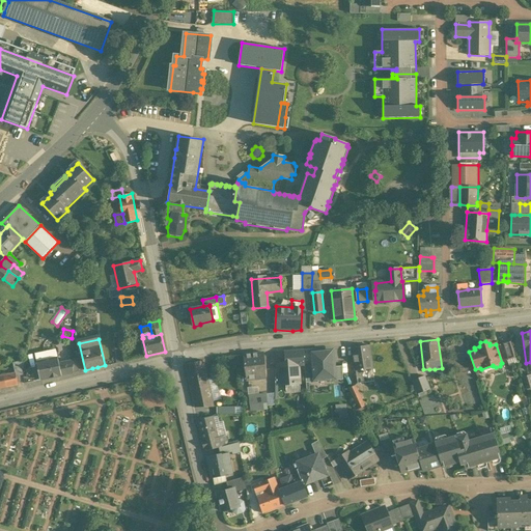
[(510,341),(502,343),(507,360),(515,358),(510,341)]
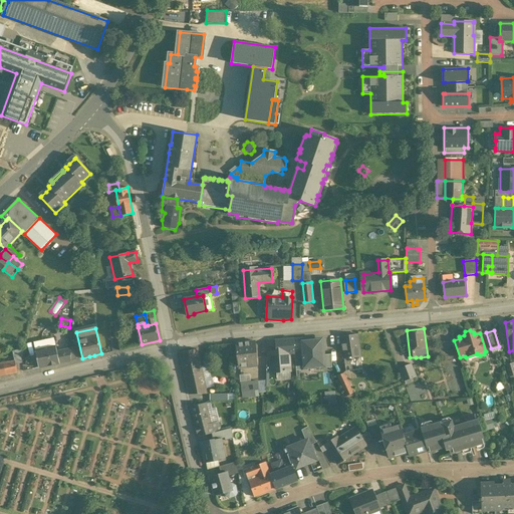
[(357,334),(340,336),(344,359),(346,371),(362,368),(360,357),(361,357),(357,334)]
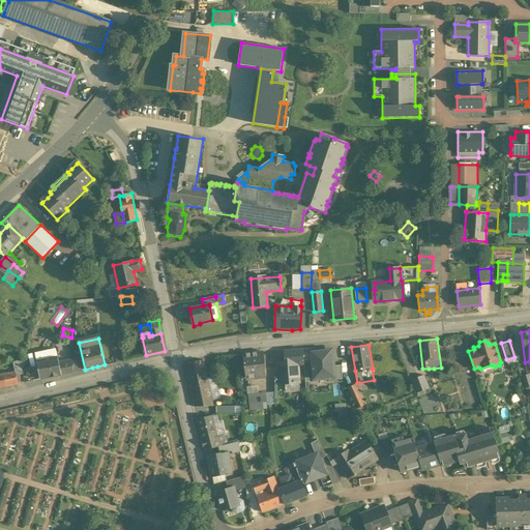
[(331,351),(312,353),(312,348),(303,349),(304,364),(305,382),(328,380),(328,377),(333,377),(332,366),(331,351)]
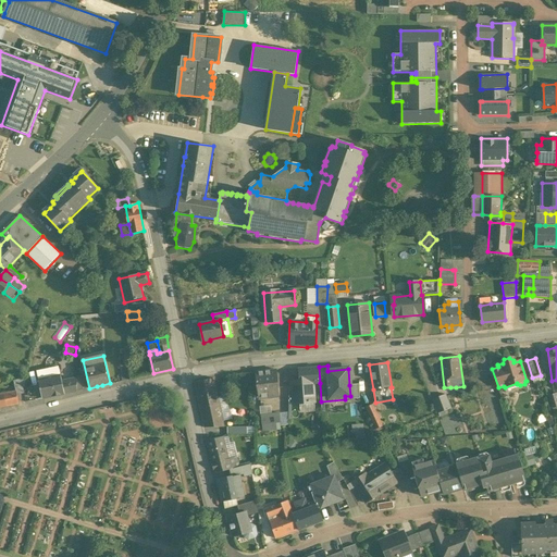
[(60,367),(37,371),(39,381),(61,376),(60,367)]
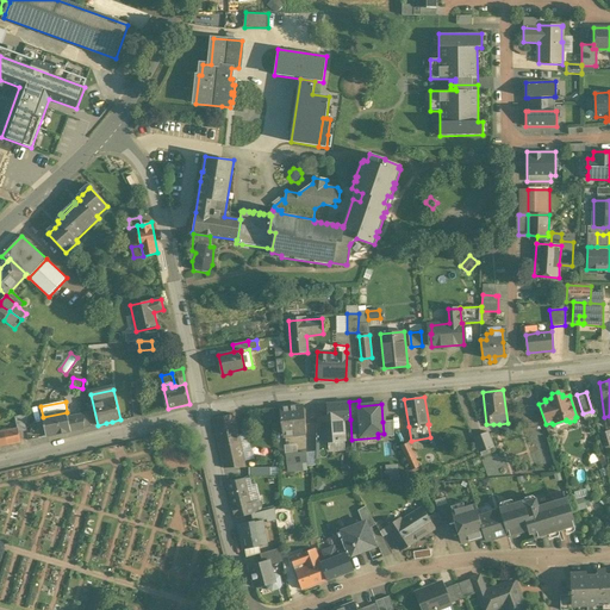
[(348,402),(327,403),(328,417),(329,441),(344,440),(343,421),(350,419),(349,402),(348,402)]
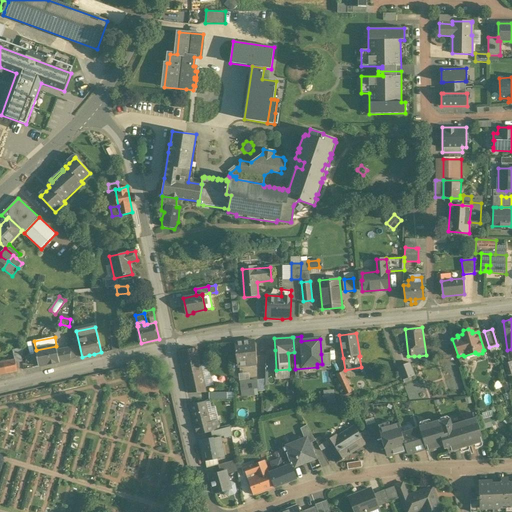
[(254,340),(235,342),(237,358),(238,366),(257,364),(256,356),(254,340)]
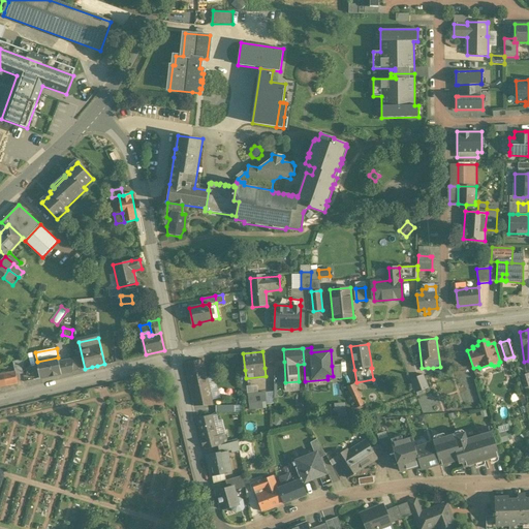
[(80,356),(73,358),(73,360),(72,372),(83,369),(80,356)]
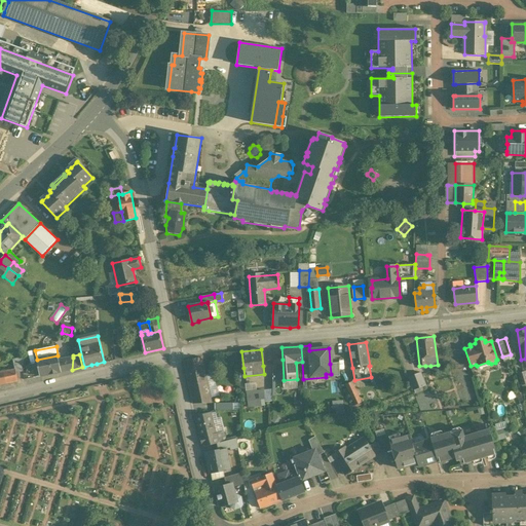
[(58,355),(37,360),(41,376),(62,372),(60,361),(58,355)]
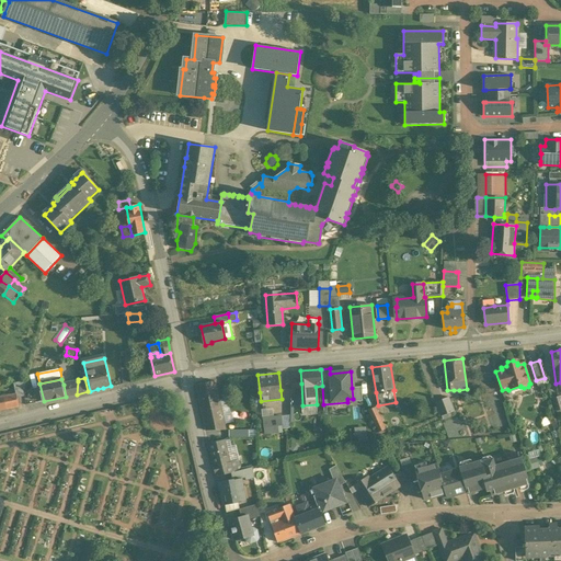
[(27,380),(14,384),(16,395),(18,398),(25,397),(24,391),(27,380)]
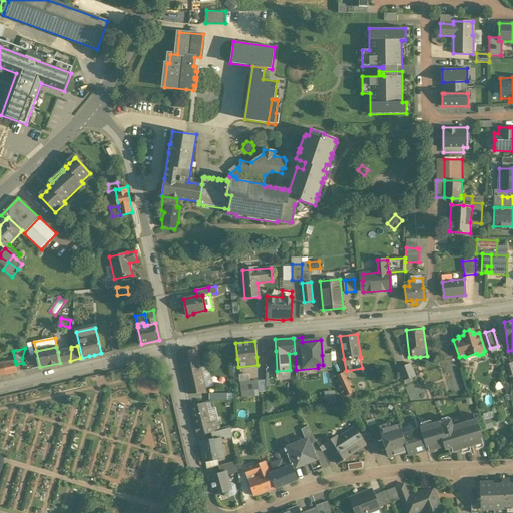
[(71,349),(58,352),(60,363),(70,361),(71,349)]
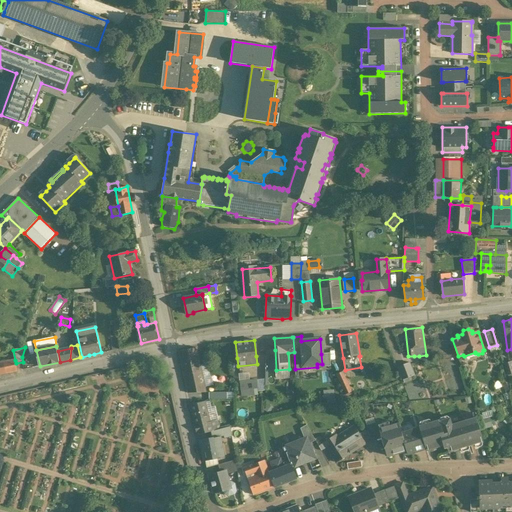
[(197,348),(179,351),(184,376),(202,372),(200,365),(197,348)]
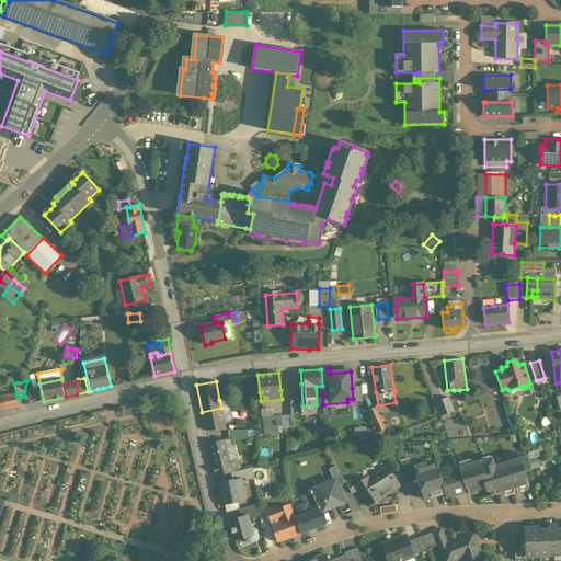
[(301,384),(292,385),(292,404),(293,404),(296,404),(296,407),(302,405),(301,384)]
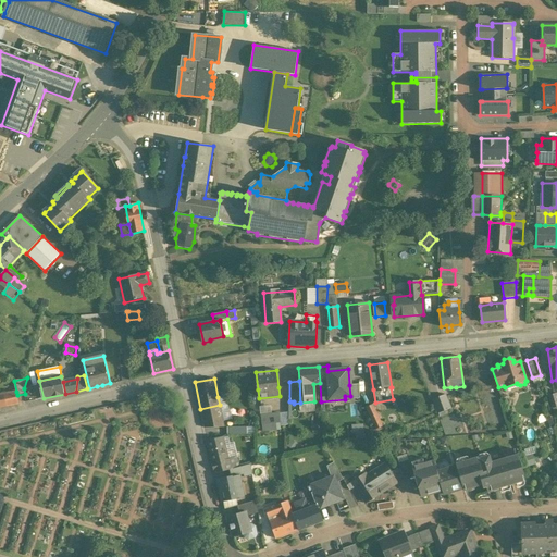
[(359,384),(349,385),(350,396),(345,396),(345,399),(360,398),(359,384)]
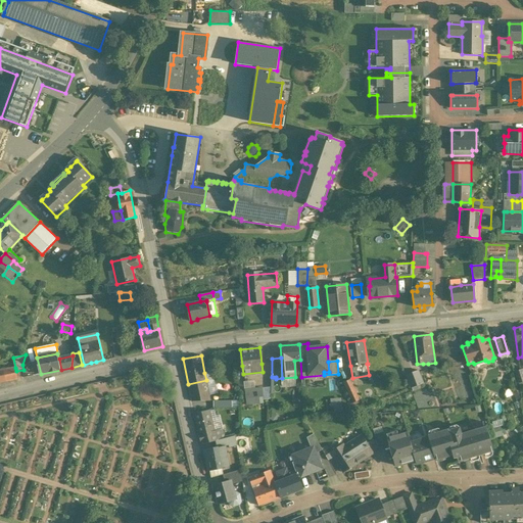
[(15,368),(0,371),(0,382),(18,379),(16,371),(15,368)]
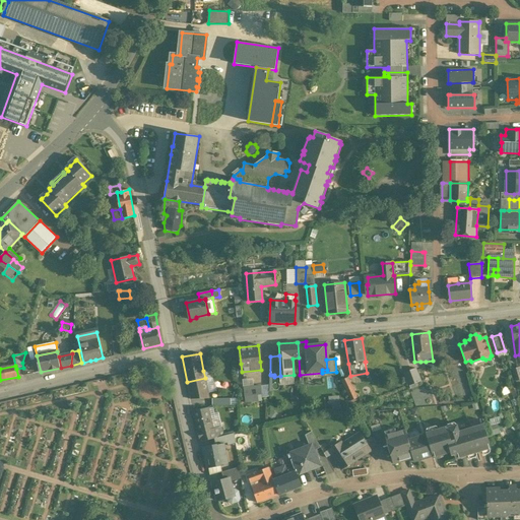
[(416,368),(403,373),(408,386),(421,381),(416,368)]
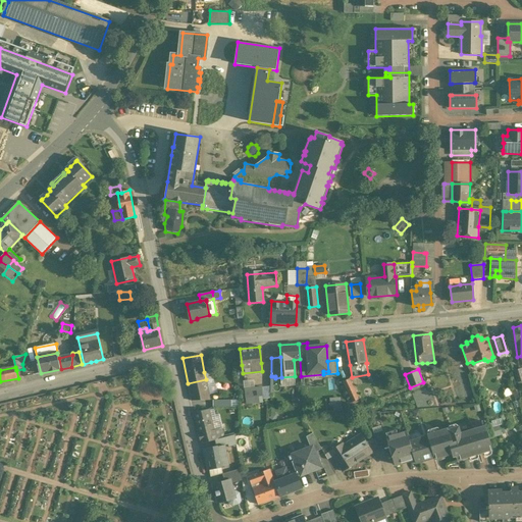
[(206,379),(209,395),(217,393),(212,371),(204,372),(206,379)]
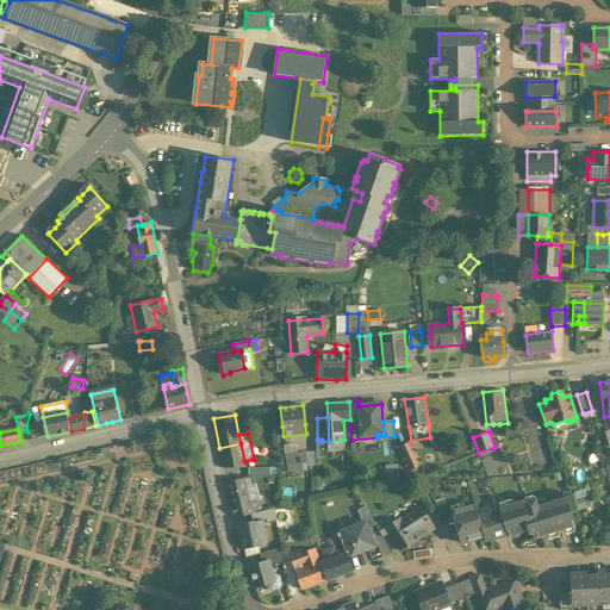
[(219,448),(224,468),(246,467),(244,461),(241,443),(219,448)]
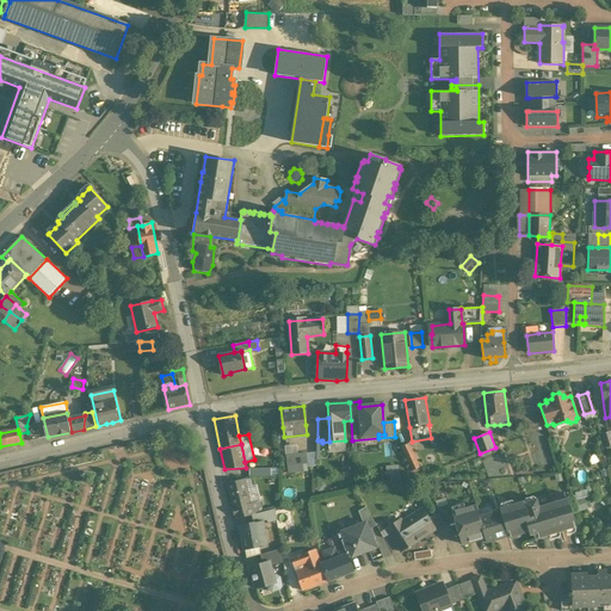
[(420,468),(409,444),(401,446),(413,471),(420,468)]
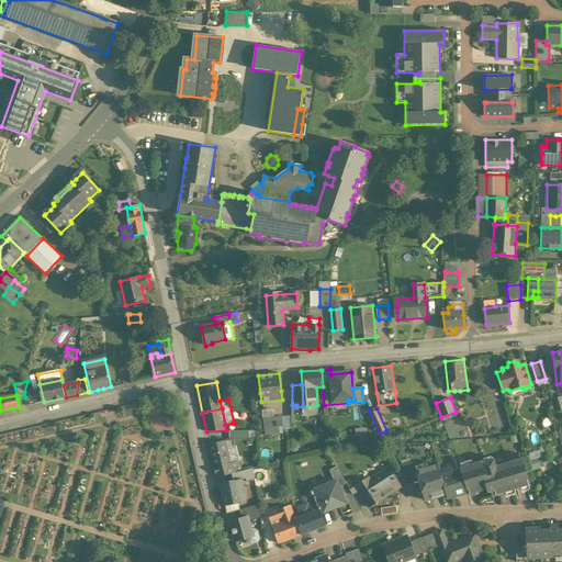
[(265,418),(277,417),(276,409),(263,411),(265,418)]
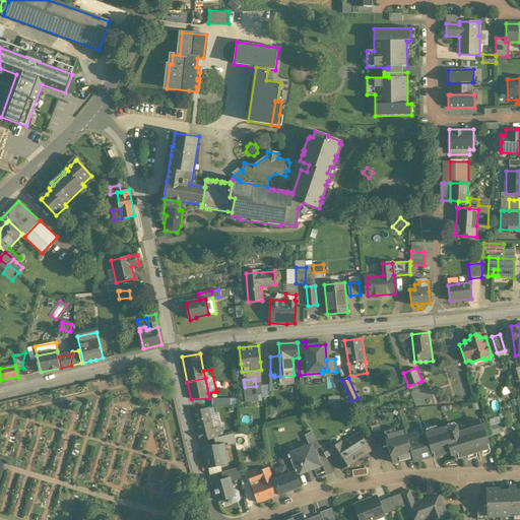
[(245,387),(244,388),(245,396),(262,394),(261,386),(256,386),(245,387)]
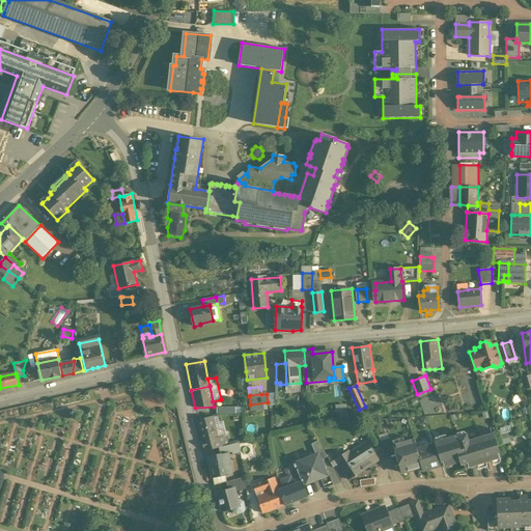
[(347,417),(347,403),(337,403),(338,418),(347,417)]
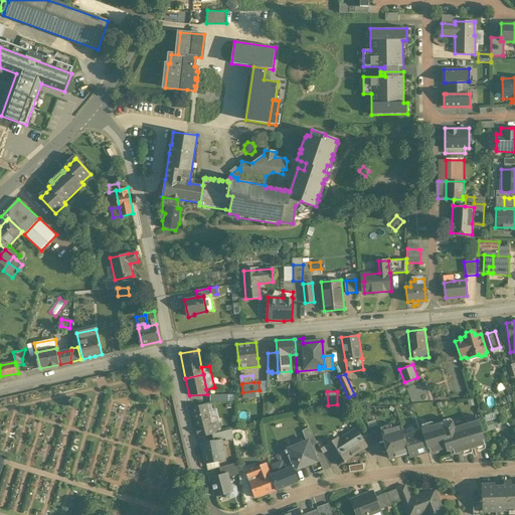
[(207,403),(191,407),(194,422),(210,417),(207,403)]
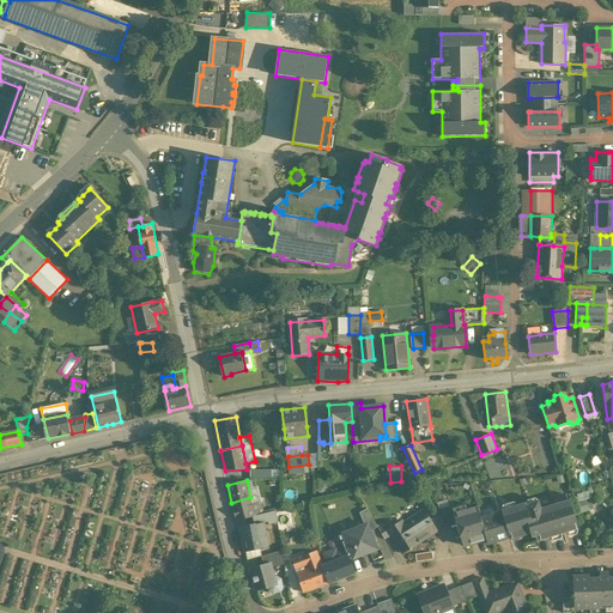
[(568,491),(527,503),(527,505),(538,502),(540,509),(553,505),(570,499),(568,491)]
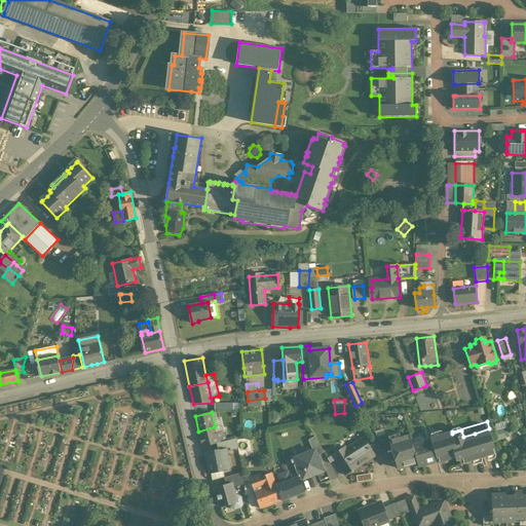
[(496,423),(500,439),(509,437),(504,421),(496,423)]
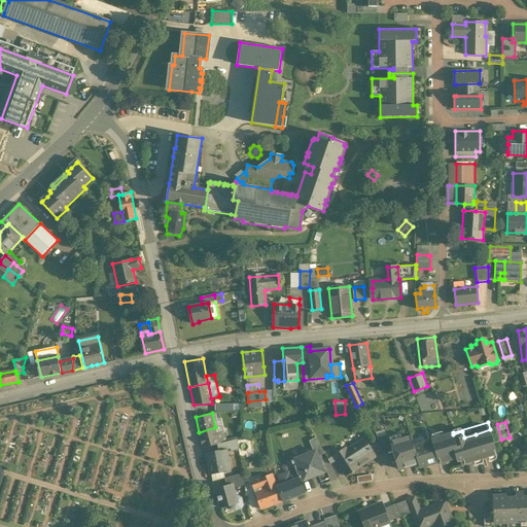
[(215,427),(199,432),(203,448),(217,445),(219,444),(218,437),(215,427)]
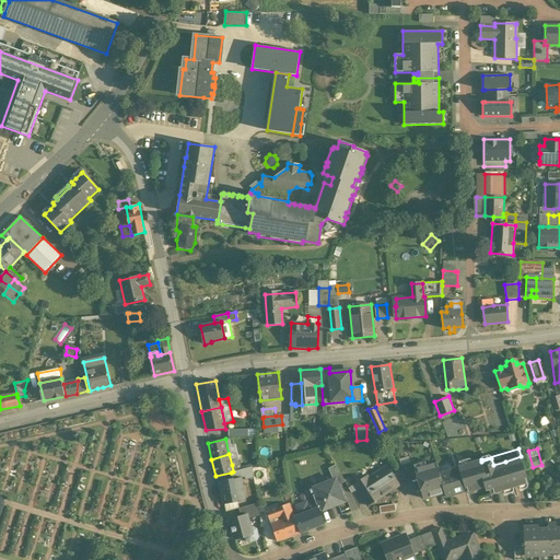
[(505,462),(513,488),(528,483),(521,456),(505,462)]
